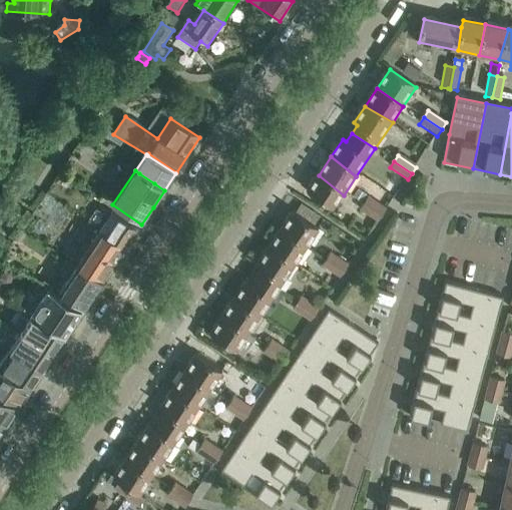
[(334,210),(344,195),(319,175),(307,192),(334,210)]
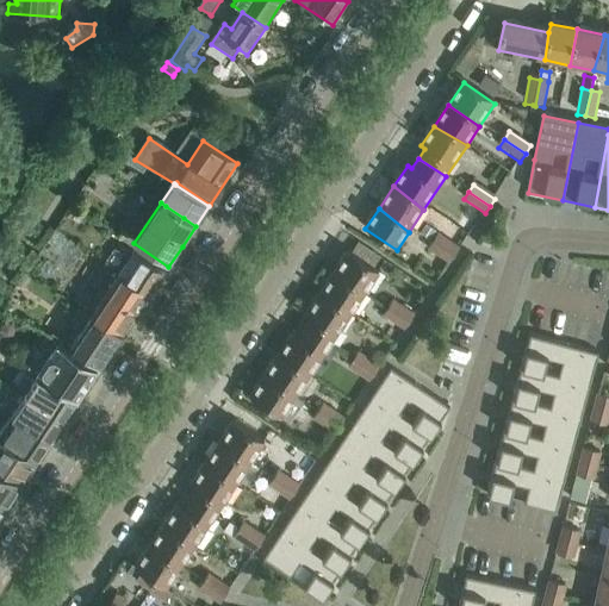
[(430,225),(423,236),(434,243),(439,236),(441,232),(430,225)]
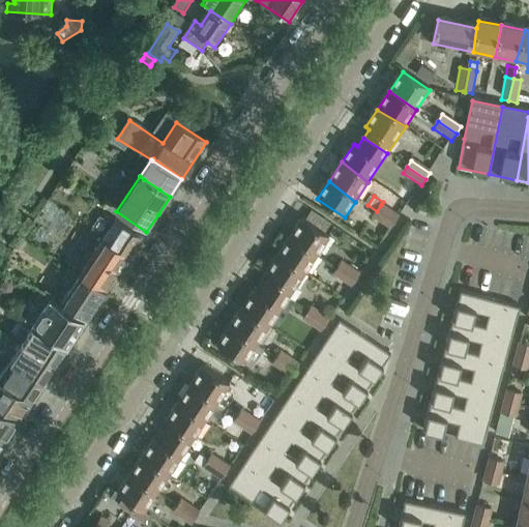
[(377,212),(395,224),(400,217),(381,205),(377,211),(377,212)]
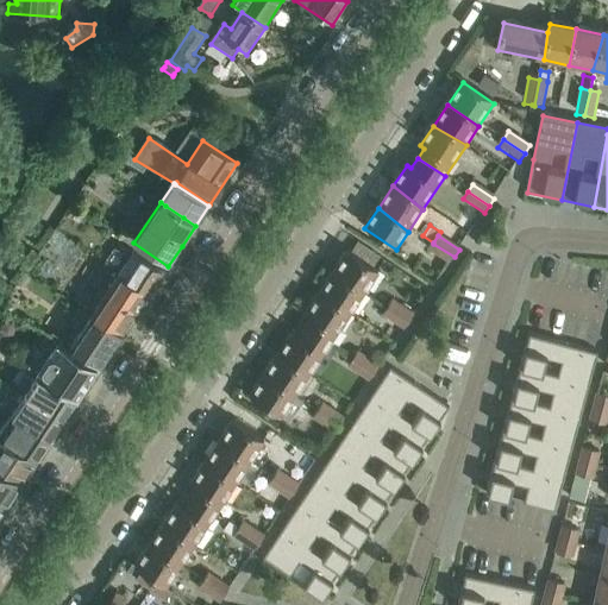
[(428,251),(450,265),(455,257),(433,244),(428,251)]
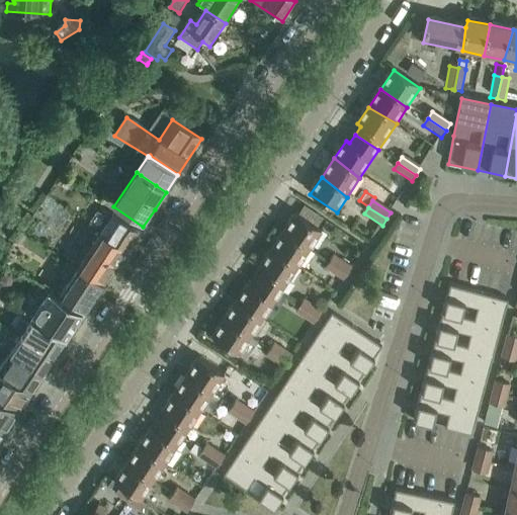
[(284,231),(312,250),(323,233),(295,215),(284,231)]
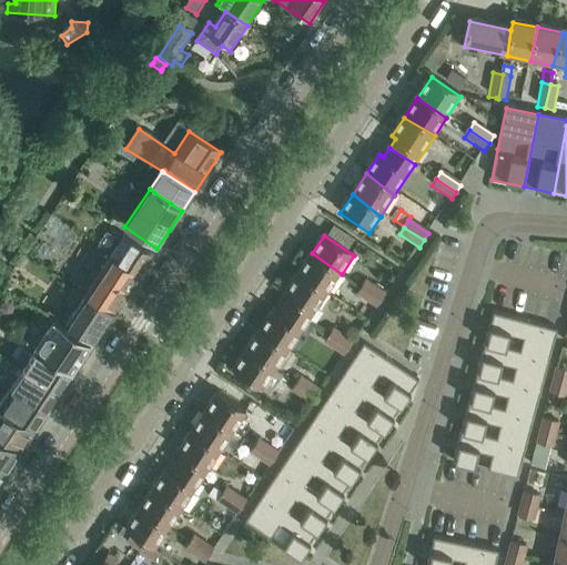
[(112,259),(112,260),(138,276),(152,256),(123,238),(110,258),(112,259)]
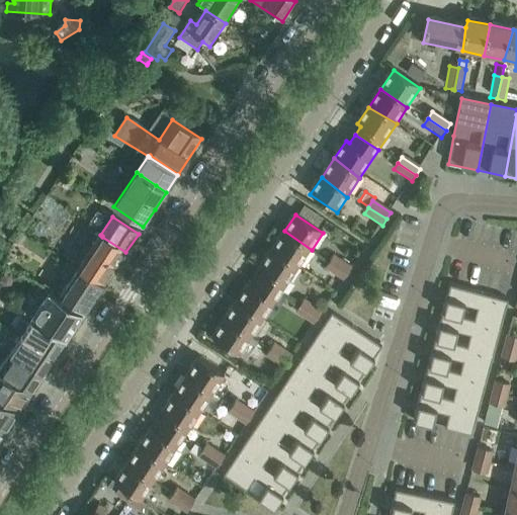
[(284,231),(272,249),(299,267),(312,250),(284,231)]
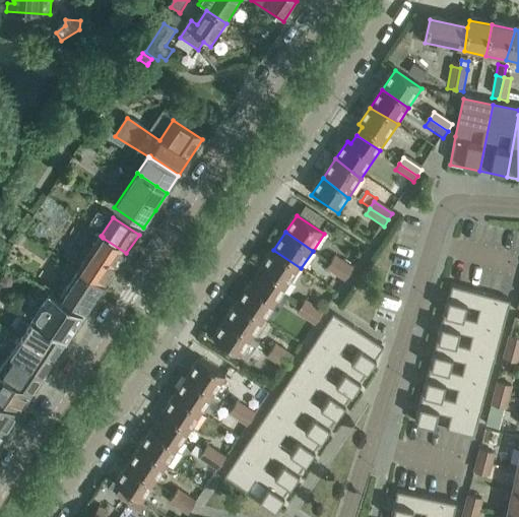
[(103,238),(79,272),(104,287),(126,253),(103,238)]
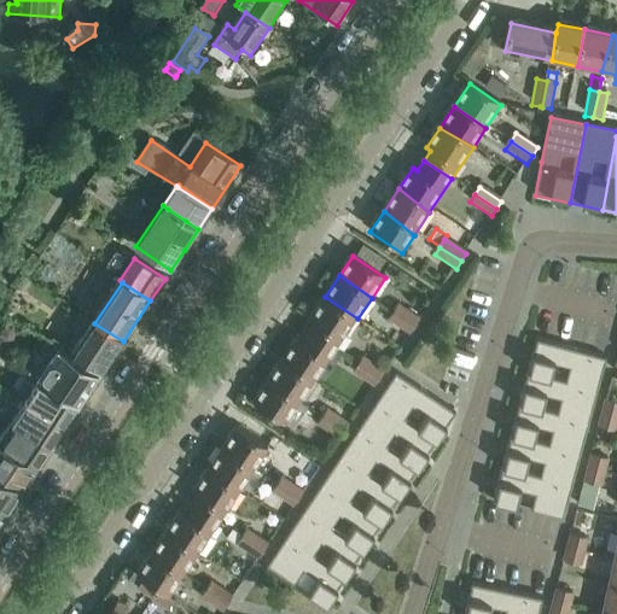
[(313,322),(307,332),(336,351),(358,319),(325,297),(309,320),(313,322)]
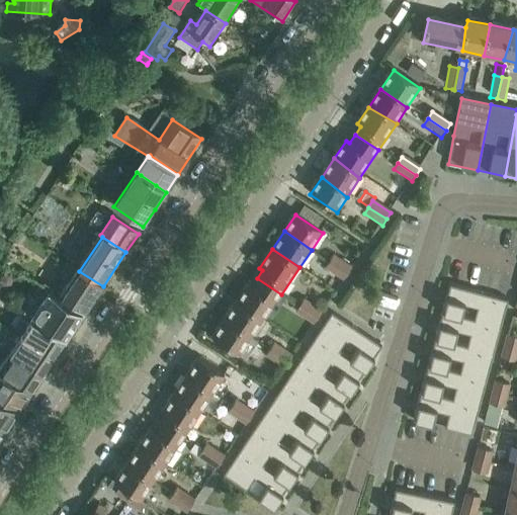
[(334,257),(331,262),(349,274),(353,269),(334,257)]
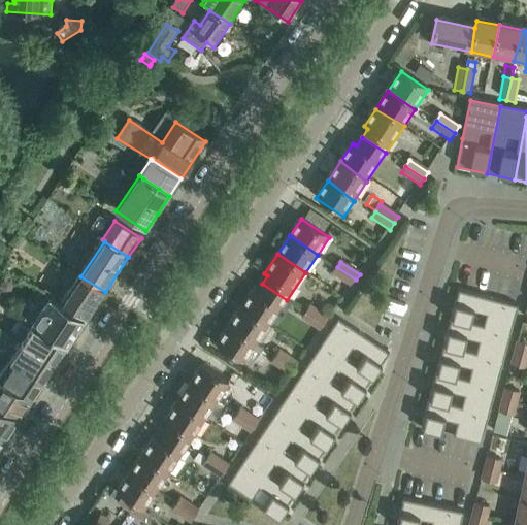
[(332,275),(351,288),(355,281),(336,268),(332,275)]
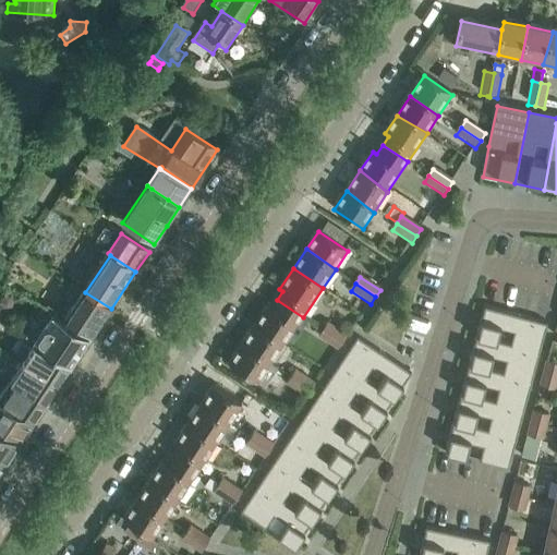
[(92,338),(111,309),(85,292),(67,321),(92,338)]
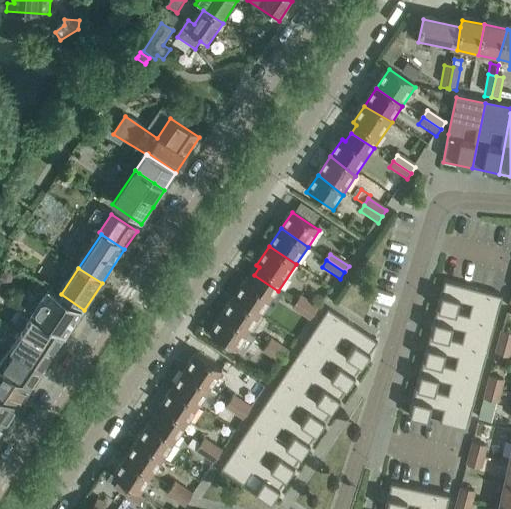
[(245,281),(233,299),(260,318),(278,291),(254,275),(248,283),(245,281)]
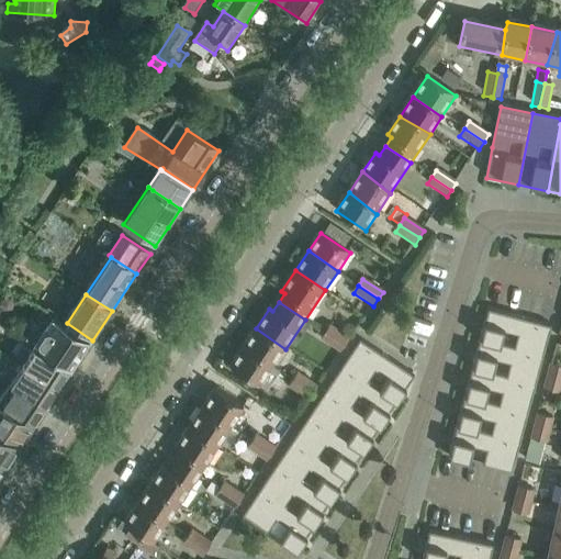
[(481,343),(543,359),(552,327),(489,311),(481,343)]
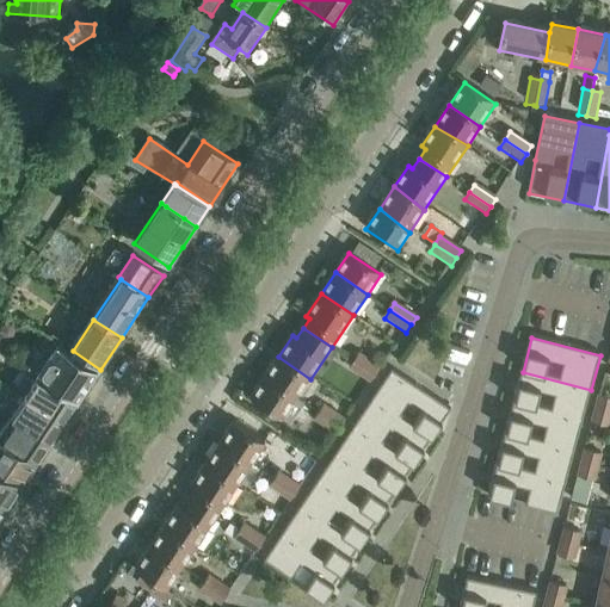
[(35,378),(37,381),(76,406),(98,373),(56,346),(35,378)]
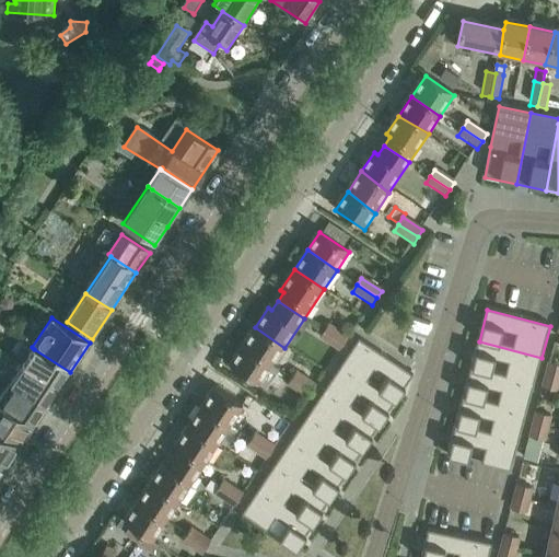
[(325,333),(345,346),(349,338),(329,325),(325,333)]
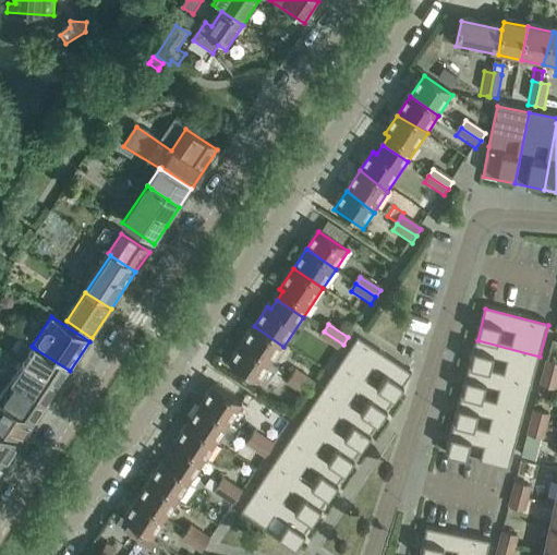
[(254,326),(241,346),(270,364),(283,347),(254,326)]
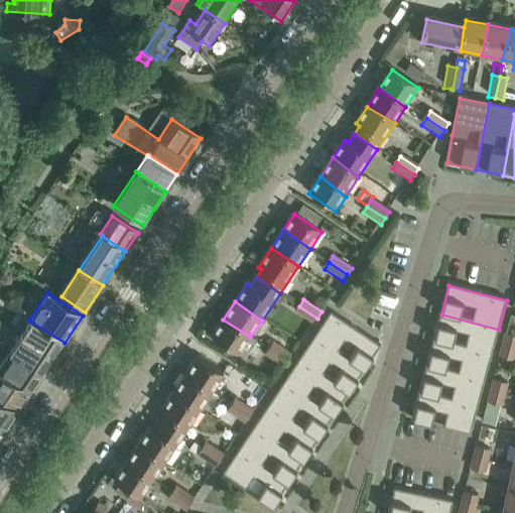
[(312,326),(317,318),(299,306),(294,312),(312,326)]
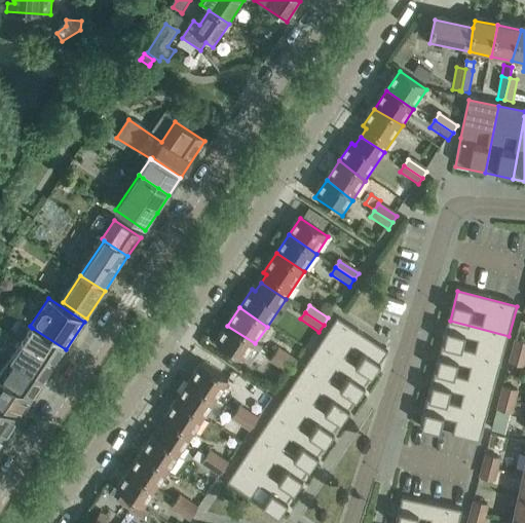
[(337,319),(320,345),(371,378),(387,352),(337,319)]
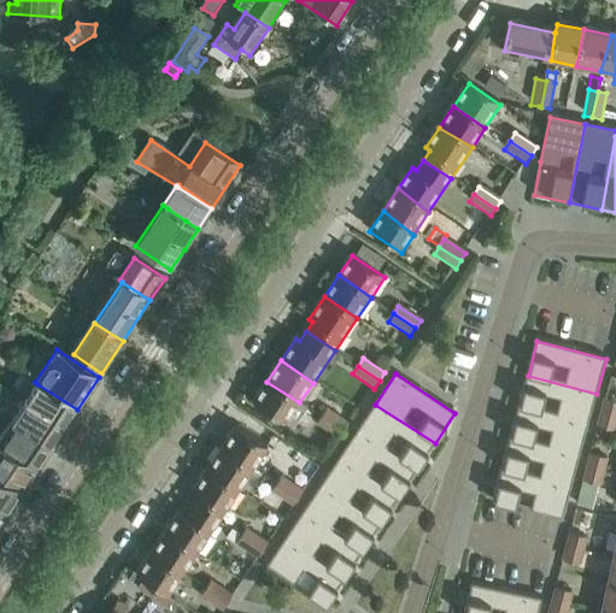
[(528,376),(518,407),(588,426),(597,394),(528,376)]
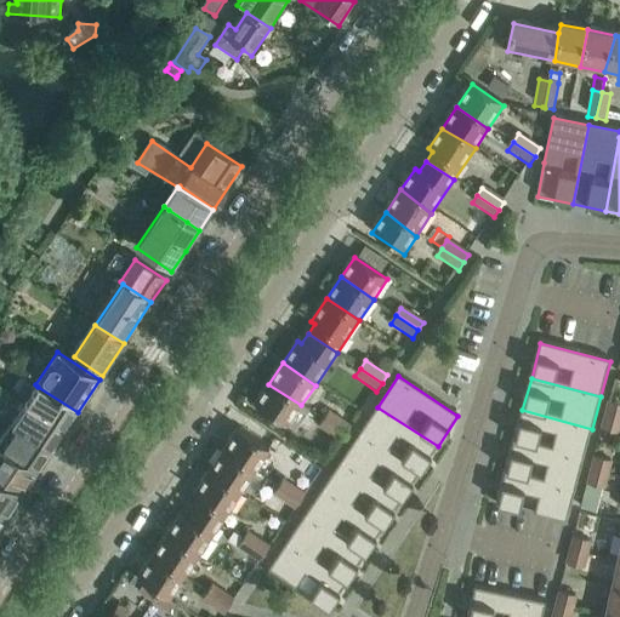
[(311,412),(301,405),(268,384),(254,405),(296,434),(311,412)]
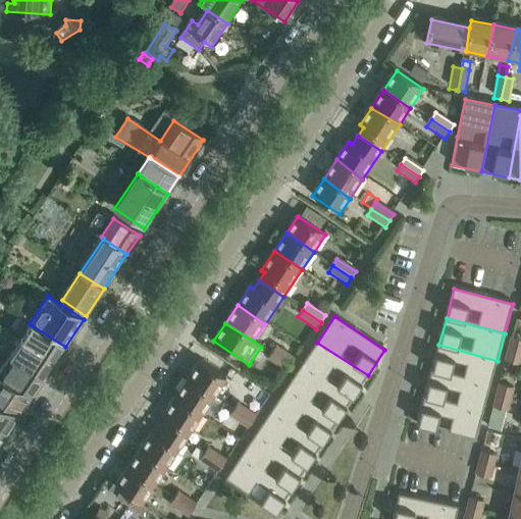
[(20,342),(54,364),(65,347),(32,325),(20,342)]
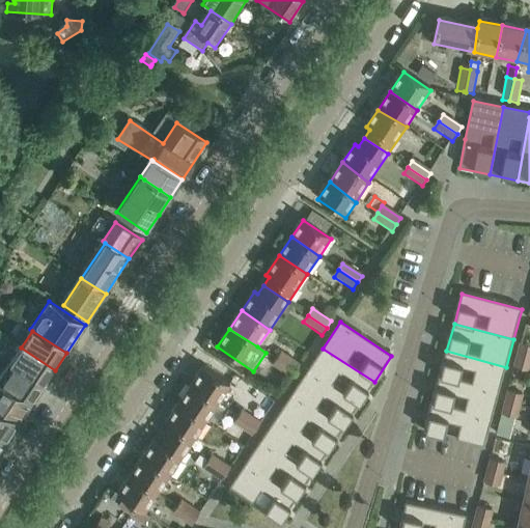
[(529,348),(520,344),(517,356),(529,359),(529,348)]
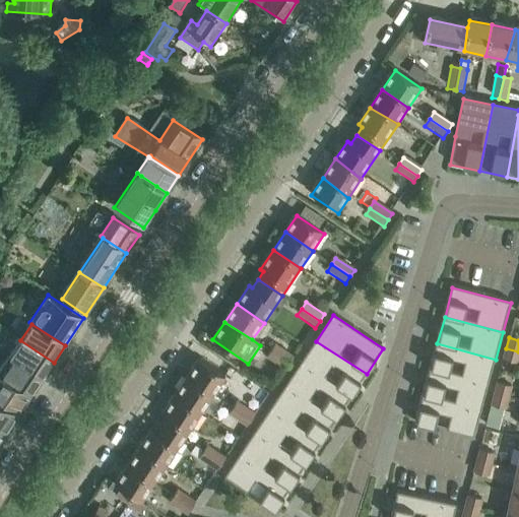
[(9,359),(43,380),(54,363),(20,340),(9,359)]
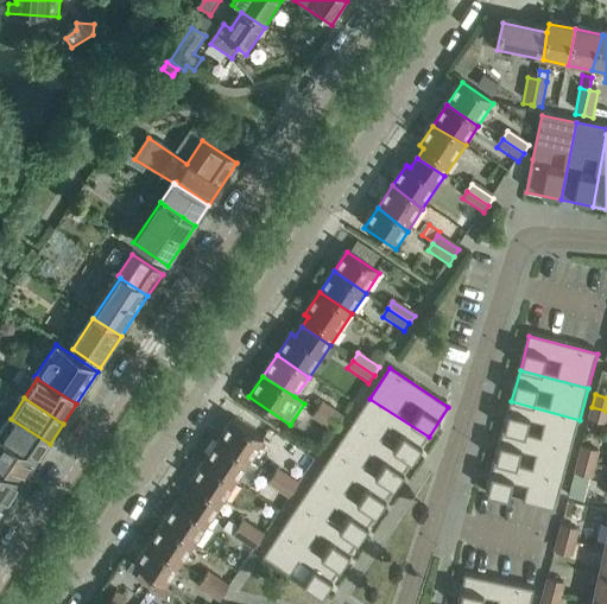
[(370,399),(353,425),(411,463),(429,437),(370,399)]
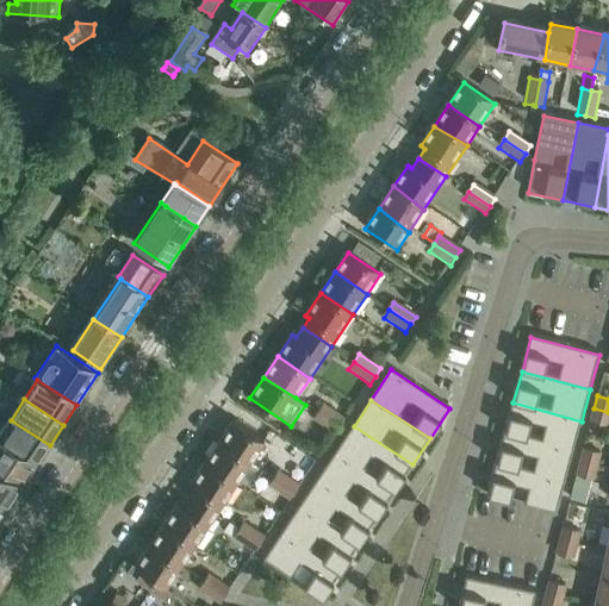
[(513,403),(504,433),(573,453),(582,422),(513,403)]
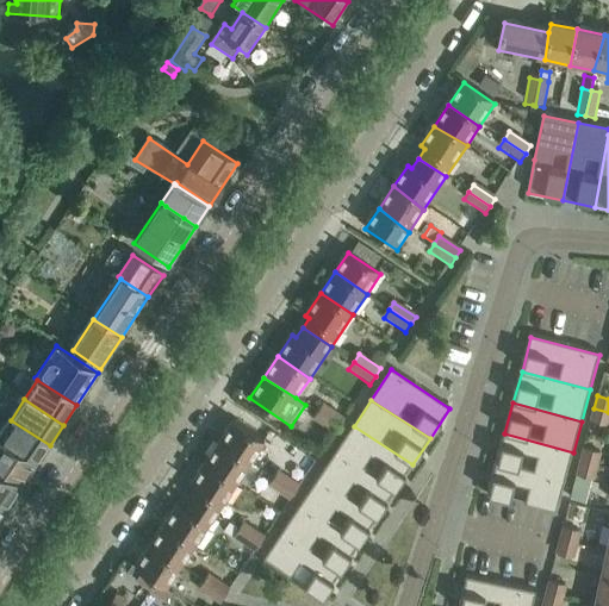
[(318,413),(340,428),(346,420),(324,405),(318,413)]
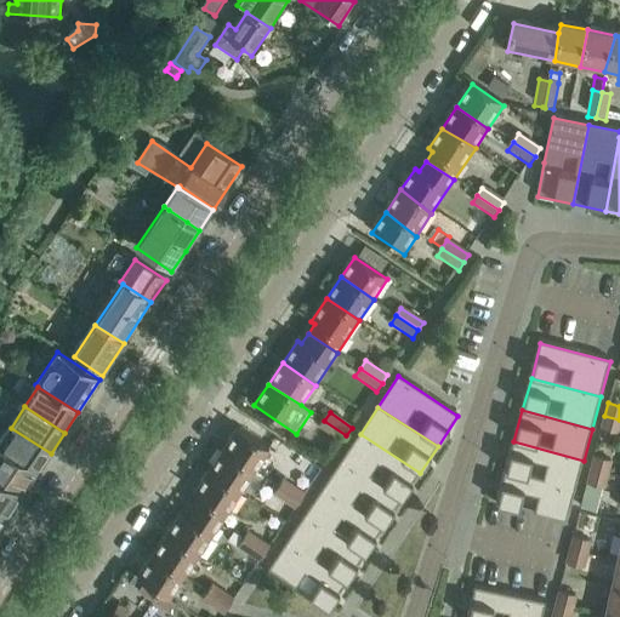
[(601,432),(619,436),(619,420),(604,416),(601,432)]
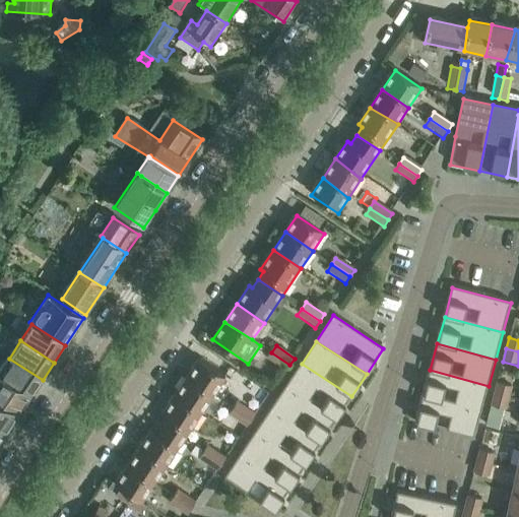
[(267,360),(285,372),(289,365),(271,352),(267,360)]
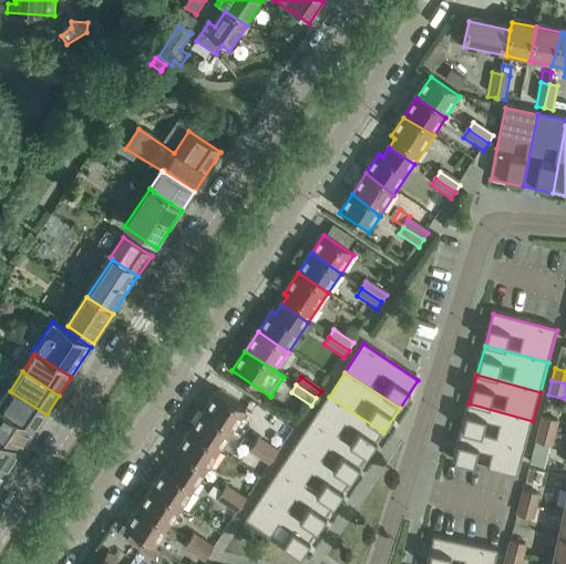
[(0,404),(0,408),(34,432),(47,414),(10,391),(0,404)]
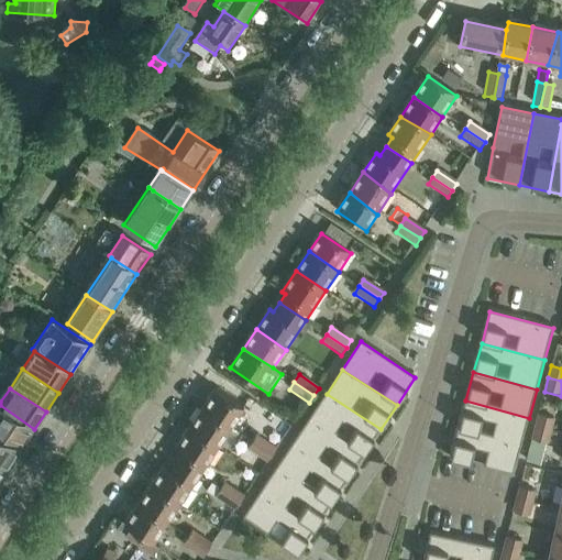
[(216,391),(202,409),(232,429),(245,410),(216,391)]
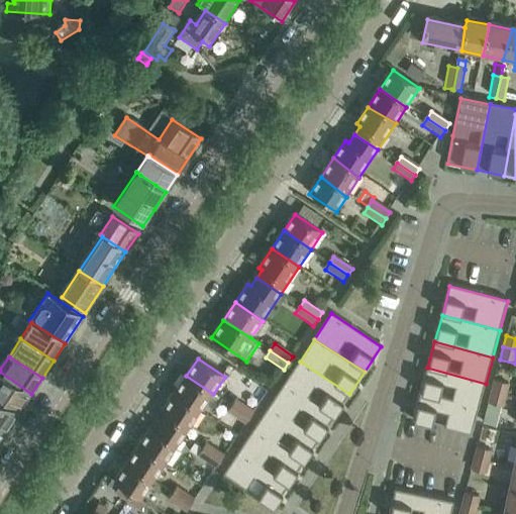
[(300,362),(284,385),(334,417),(349,394),(300,362)]
